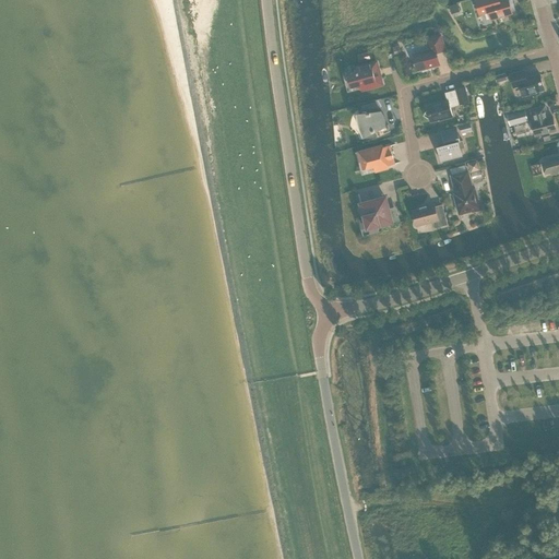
[(490,21),(513,14),(509,0),(499,0),(476,0),(475,0),(479,16),(488,14),(490,21)]
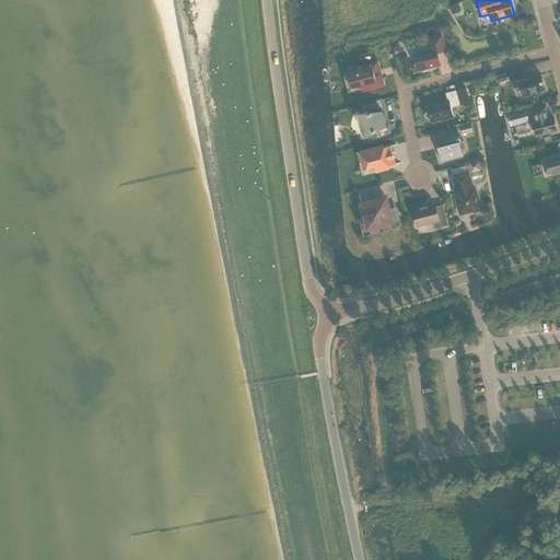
[(454,6),(453,6),(450,7),(452,13),(461,11),(458,4),(454,6)]
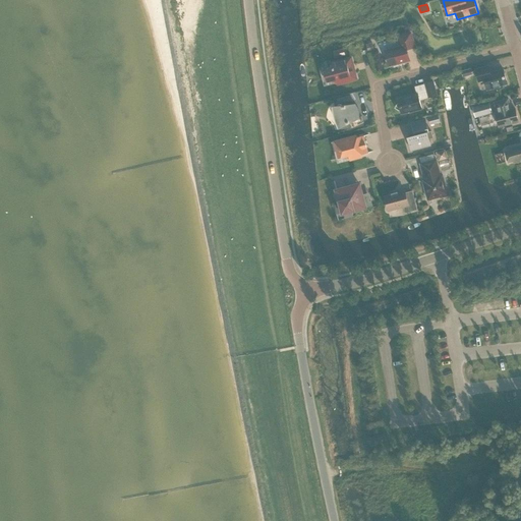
[(400,46),(385,50),(389,66),(409,61),(406,47),(413,45),(414,48),(410,33),(397,37),(400,46)]
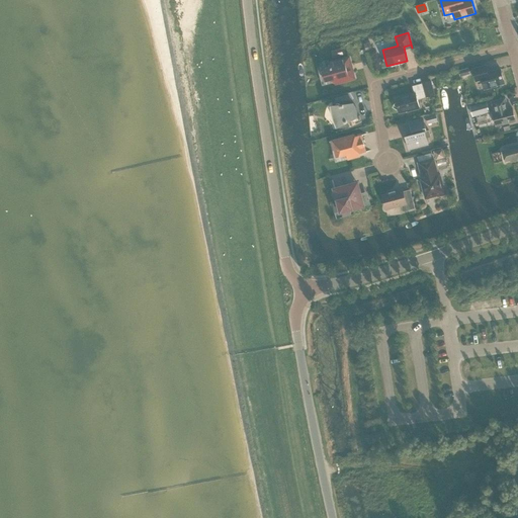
[(371,50),(369,41),(363,44),(365,52),(371,50)]
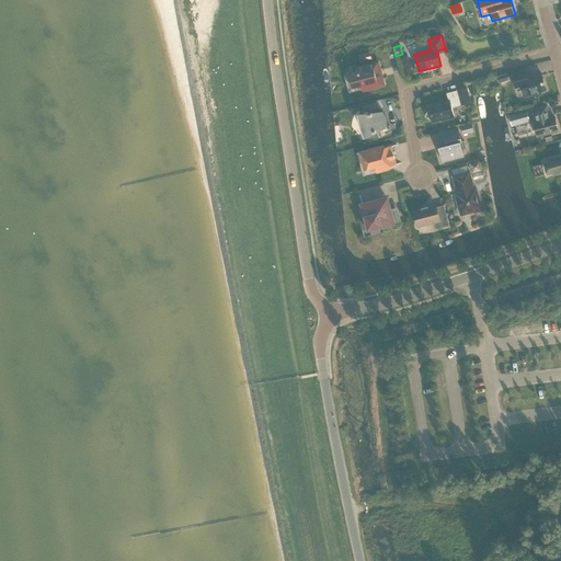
[(371,59),(369,52),(358,55),(361,61),(371,59)]
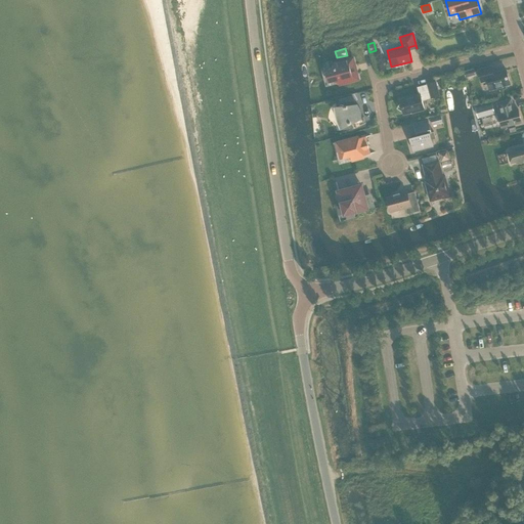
[(357,79),(352,59),(333,64),(335,70),(329,72),(331,80),(339,84),(357,79)]
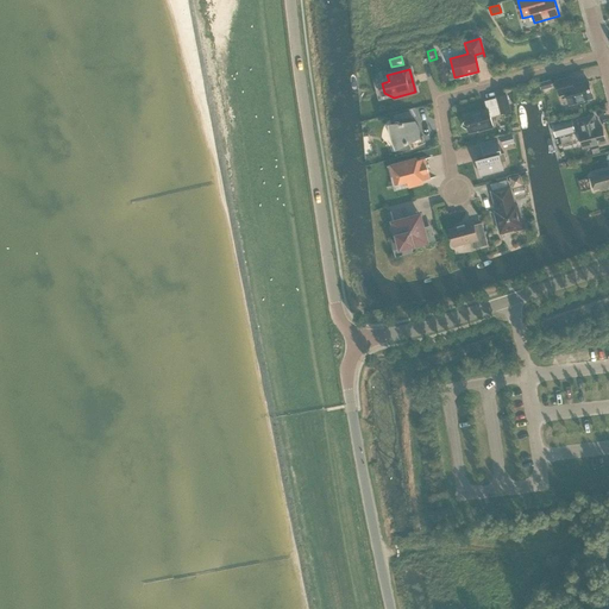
[(571,76),(556,81),(559,95),(566,94),(569,105),(578,102),(592,98),(588,81),(572,85),(571,76)]
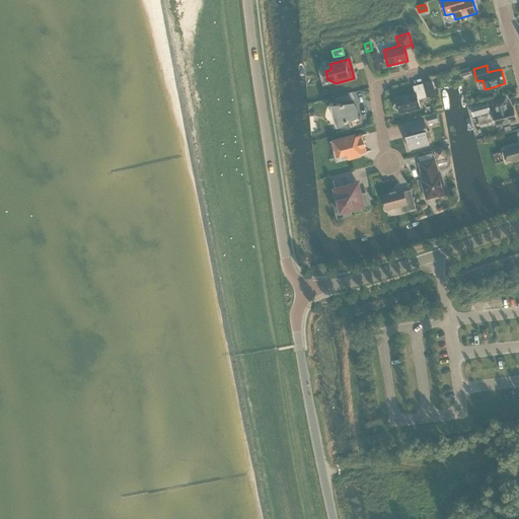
[(461,77),(471,74),(469,68),(459,71),(461,77)]
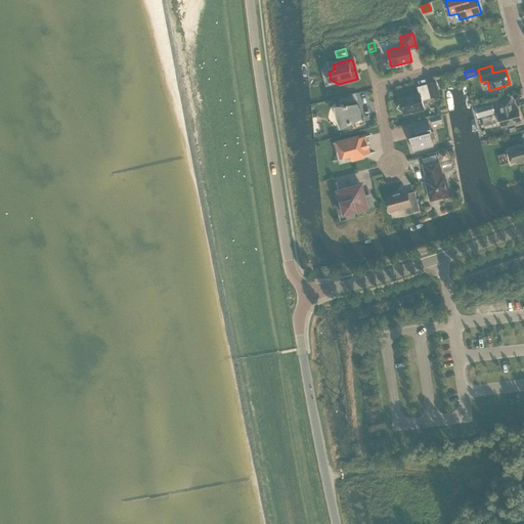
[(419,94),(399,99),(403,115),(416,111),(416,112),(424,110),(422,100),(431,97),(431,98),(439,95),(435,81),(427,84),(418,87),(419,94)]
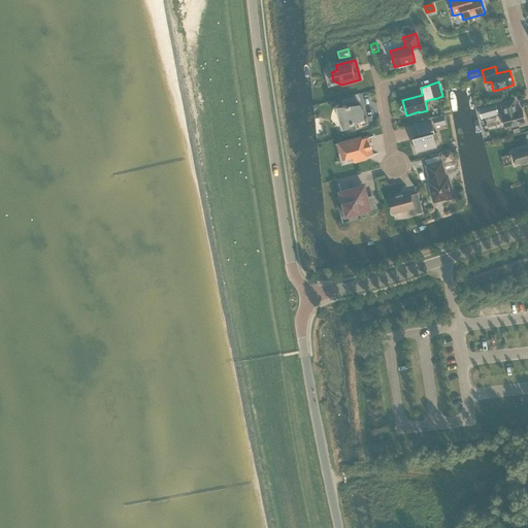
[(518,110),(515,100),(500,103),(503,114),(501,114),(505,129),(525,124),(522,109),(518,110)]
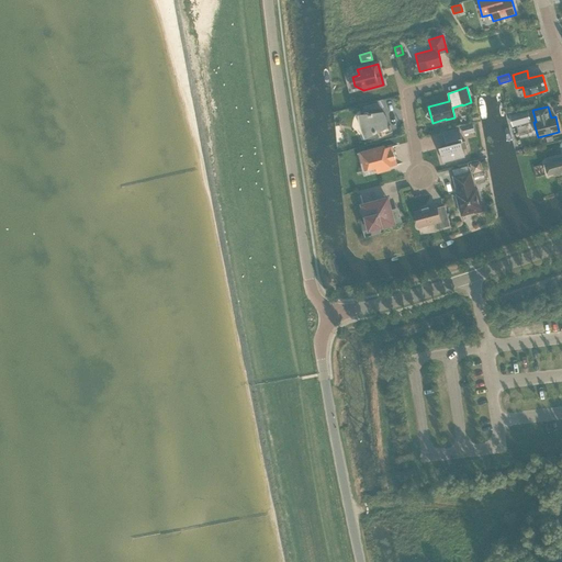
[(398,111),(390,112),(392,128),(402,127),(398,111)]
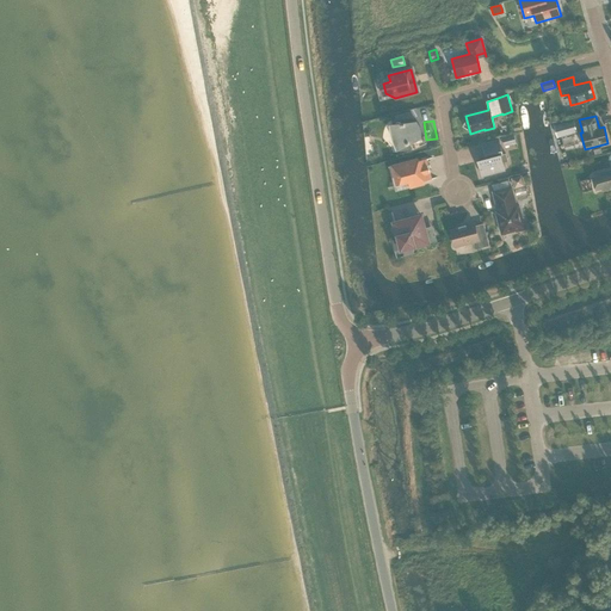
[(561,124),(559,124),(554,125),(555,130),(557,137),(576,133),(574,121),(563,123),(561,124)]
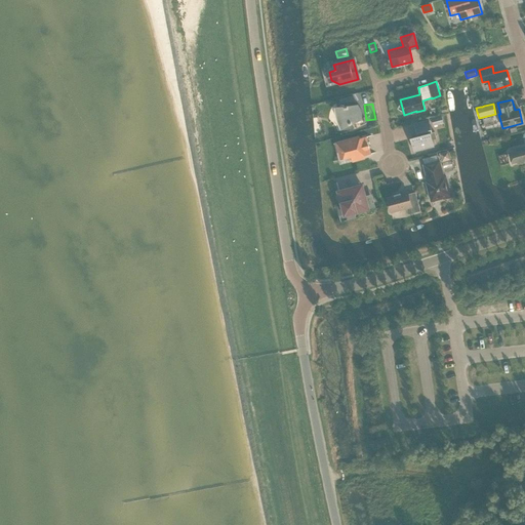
[(359,106),(358,105),(336,107),(336,112),(337,117),(338,119),(339,123),(341,127),(353,122),(355,128),(366,126),(365,118),(365,116),(364,115),(364,114),(363,112),(362,110),(361,109),(360,107),(359,106)]
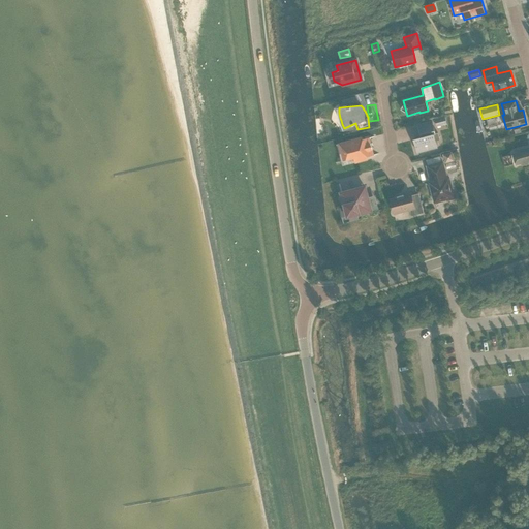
[(446,124),(444,116),(434,119),(436,126),(446,124)]
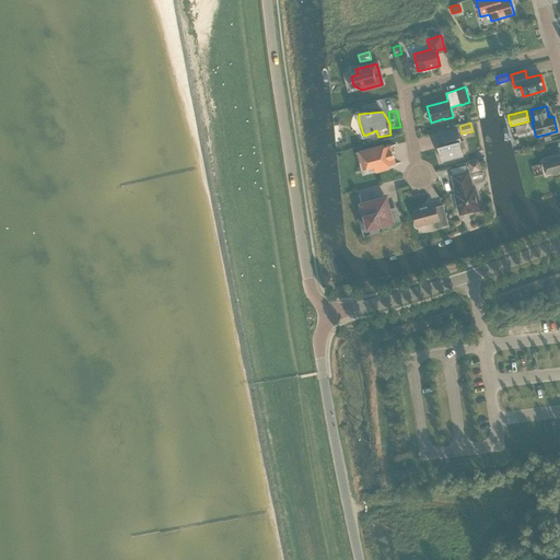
[(438,148),(442,162),(463,156),(458,142),(461,142),(457,128),(442,132),(445,146),(438,148)]
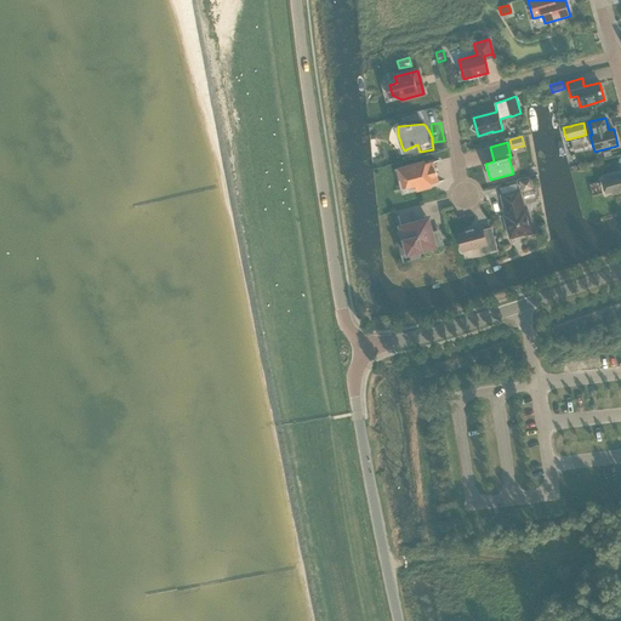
[(402,170),(408,191),(438,182),(432,161),(402,170)]
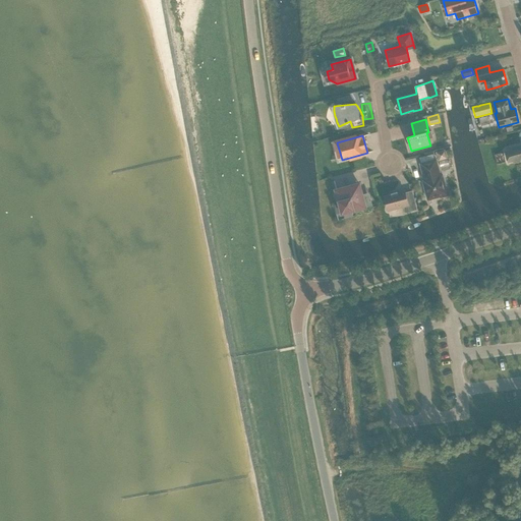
[(520,143),(510,148),(510,149),(504,151),(507,163),(513,161),(514,164),(520,161),(520,143)]
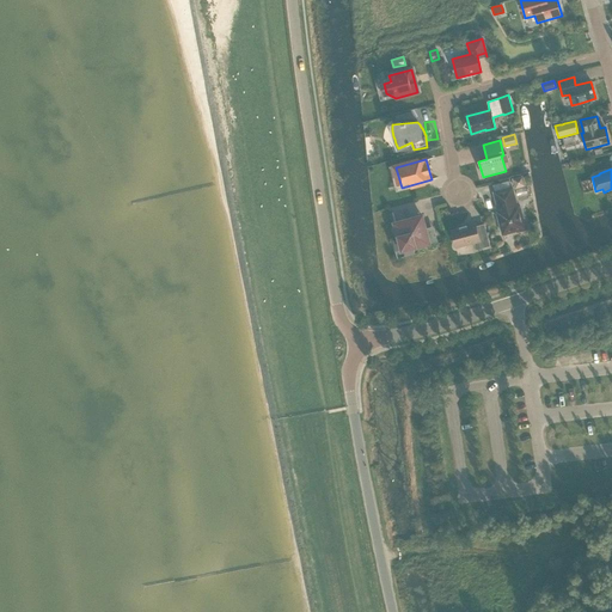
[(525,185),(522,176),(512,178),(514,189),(525,185)]
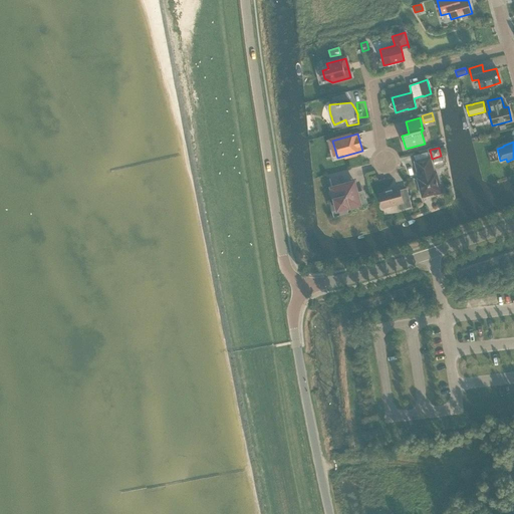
[(434,173),(430,158),(415,162),(419,177),(417,178),(422,197),(434,194),(434,195),(443,193),(441,184),(439,184),(436,173),(434,173)]
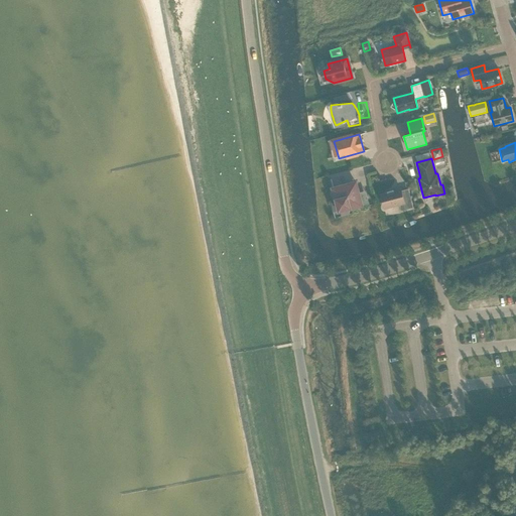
[(356,182),(333,188),(336,200),(331,201),(335,218),(352,214),(351,208),(362,205),(356,182)]
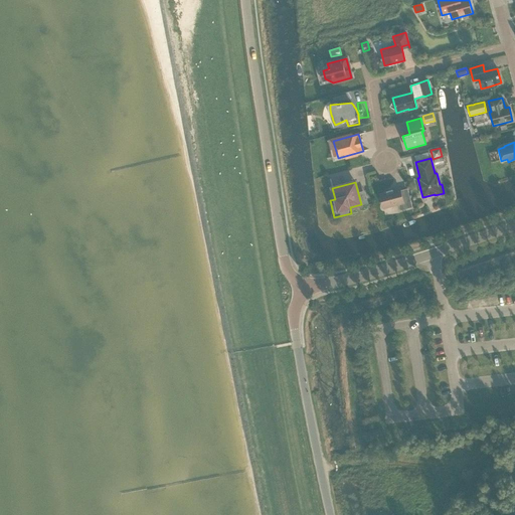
[(400,210),(412,207),(410,200),(403,202),(399,188),(379,194),(383,208),(398,204),(400,210)]
